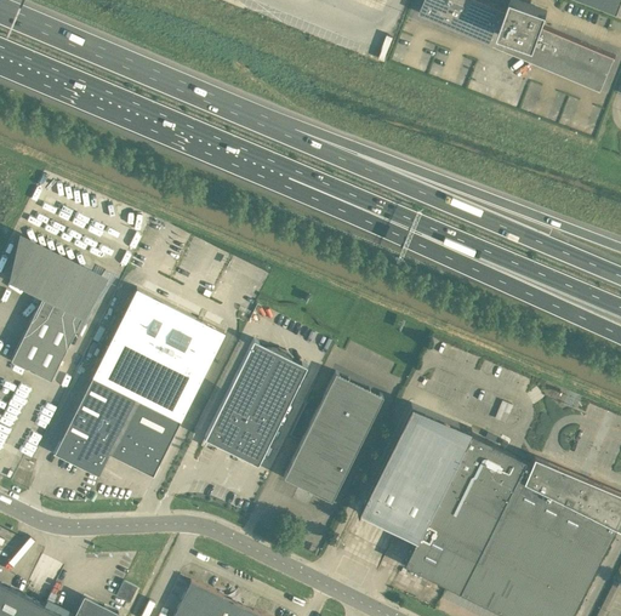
[(615,60),(542,29),(548,12),(530,6),(514,0),(511,0),(507,13),(473,0),(428,0),(422,16),(500,49),(503,51),(505,49),(503,49),(508,39),(516,41),(523,44),(518,55),(518,57),(522,58),(522,57),(599,91),(613,61),(615,62),(615,60)]
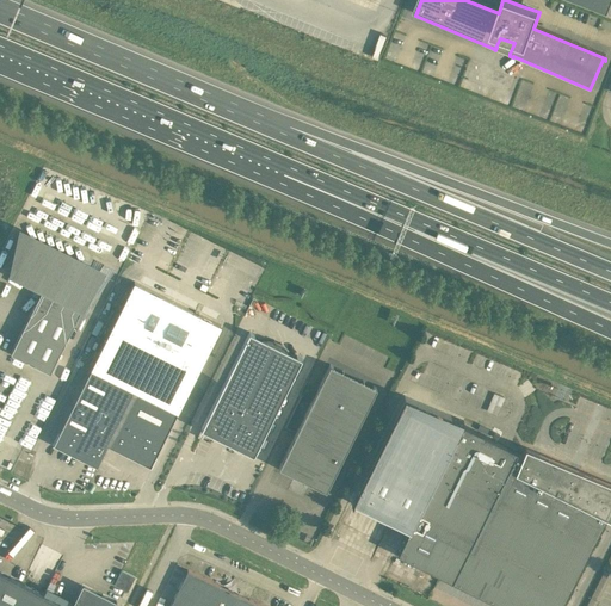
[(610,0),(562,0),(608,17),(610,6),(610,0)]
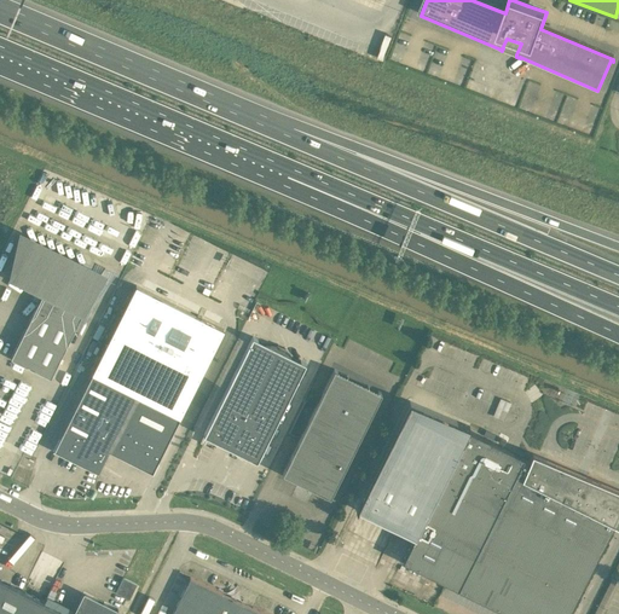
[(11,363),(51,382),(100,282),(22,242),(11,282),(42,297),(39,308),(38,307),(11,363)]
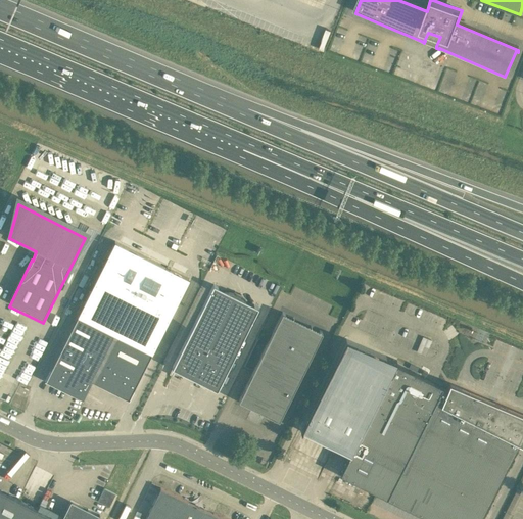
[(151,356),(189,282),(114,245),(78,319),(151,356)]
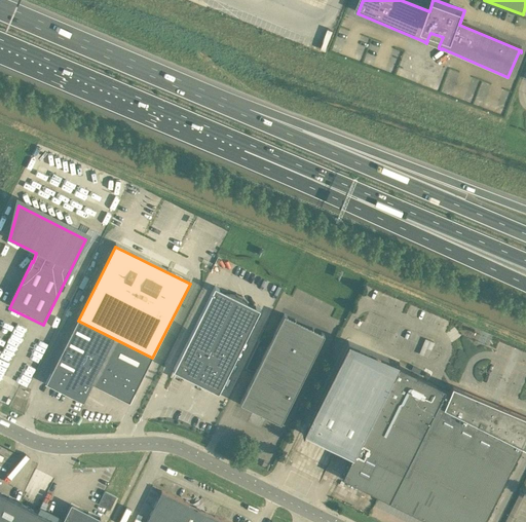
[(173,373),(218,396),(260,312),(215,290),(173,373)]
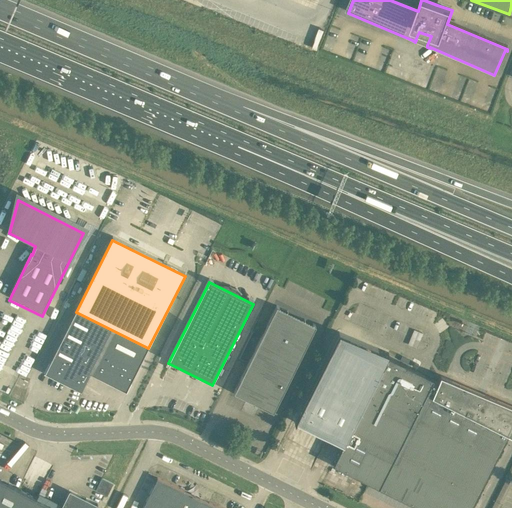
[(316,329),(276,309),(234,395),(273,415),(316,329)]
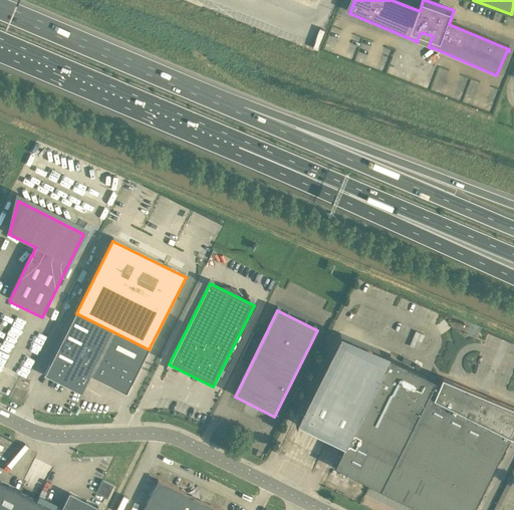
[(149,351),(78,315),(45,383),(76,400),(95,364),(133,387),(149,351)]
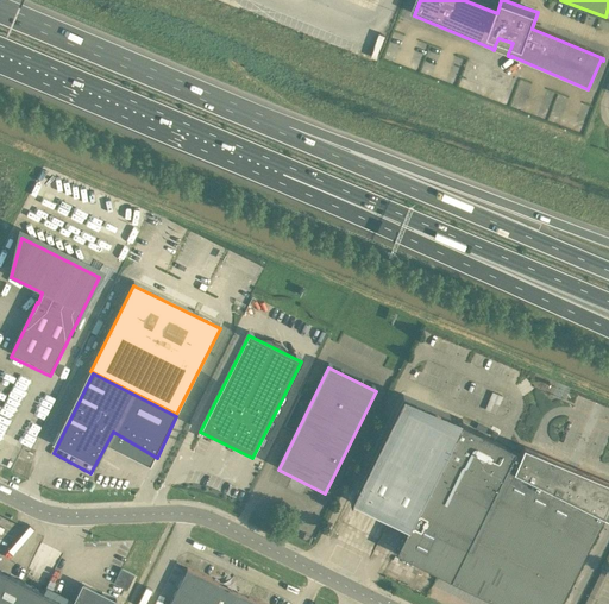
[(400,398),(349,501),(352,503),(409,529),(396,555),(493,603),(560,603),(603,518),(606,513),(608,508),(608,485),(523,450),(521,457),(460,427),(400,398)]
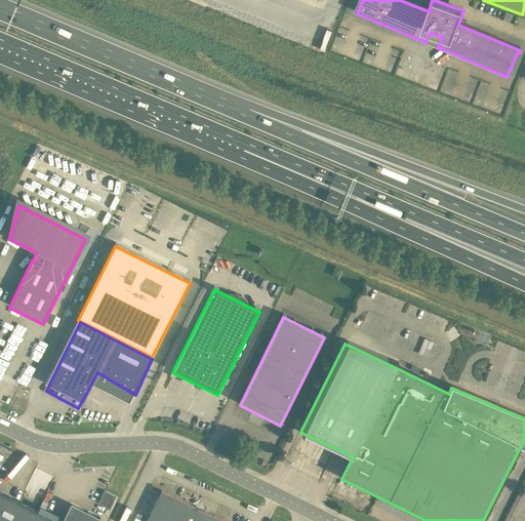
[(218,520),(161,492),(147,520),(218,520)]
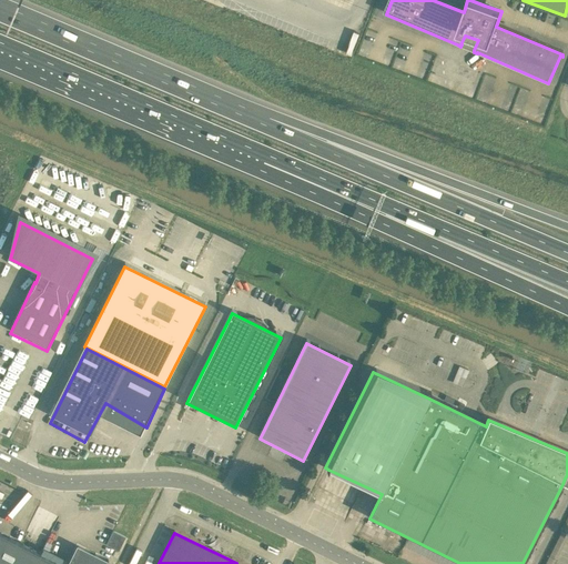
[(119,554),(125,541),(113,534),(105,549),(119,554)]
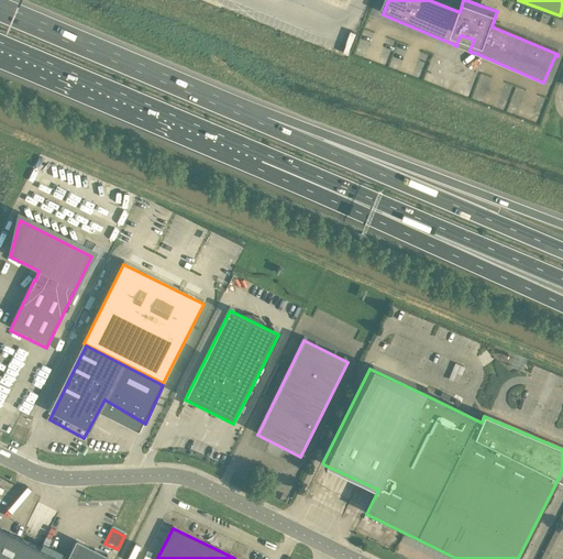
[(108,558),(107,558),(101,558),(77,545),(69,558),(54,558),(0,532),(0,558),(108,558)]
